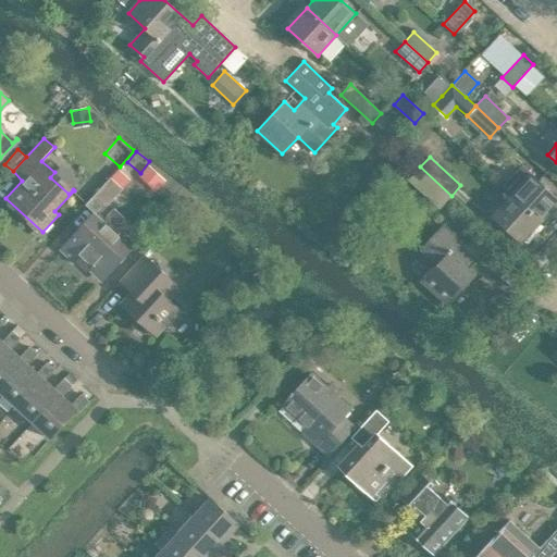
[(148,164),(139,175),(156,189),(164,180),(148,164)]
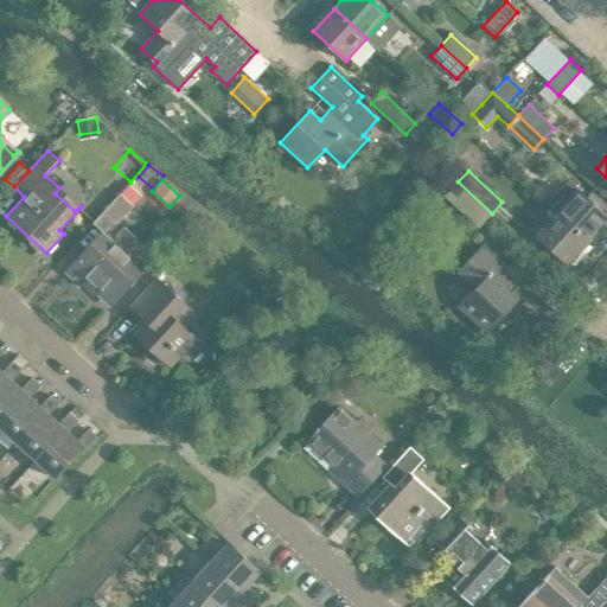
[(606,222),(606,215),(569,180),(548,204),(557,212),(589,242),(606,222)]
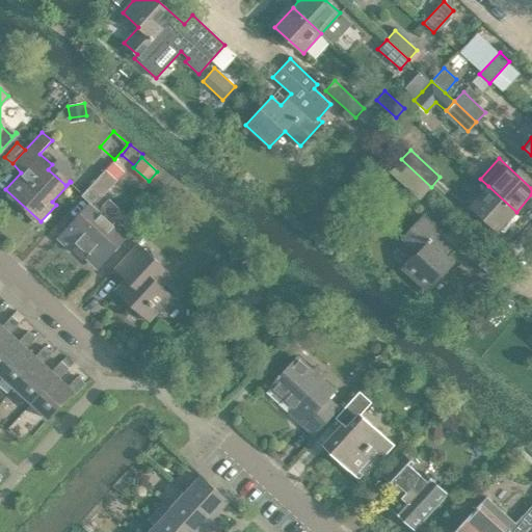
[(431,187),(401,159),(390,171),(420,200),(431,187)]
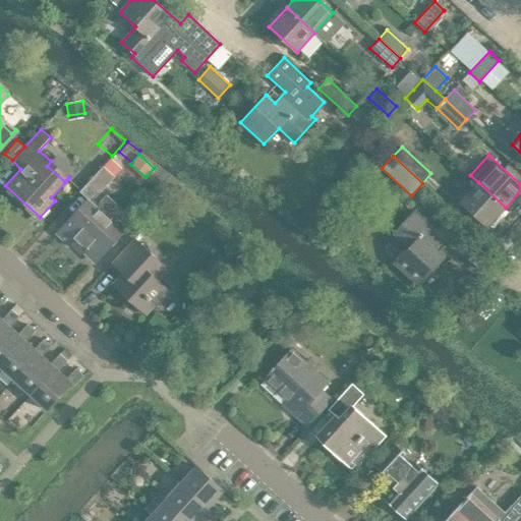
[(109,159),(103,166),(114,176),(120,169),(109,159)]
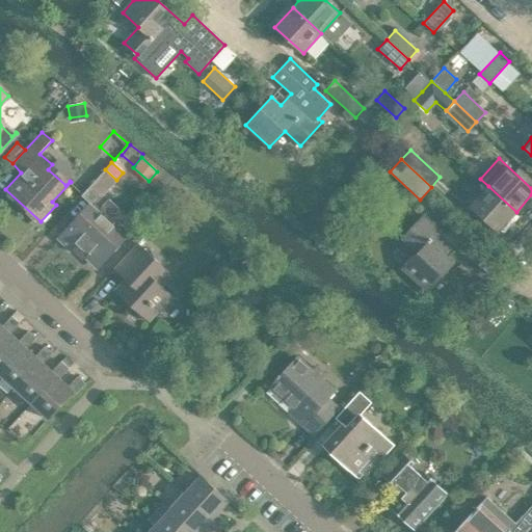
[(81,195),(94,206),(116,180),(105,169),(81,195)]
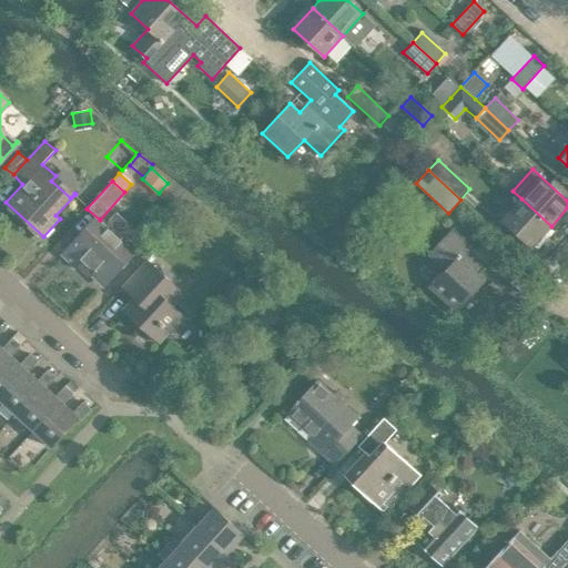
[(551,226),(521,199),(501,220),(531,247),(551,226)]
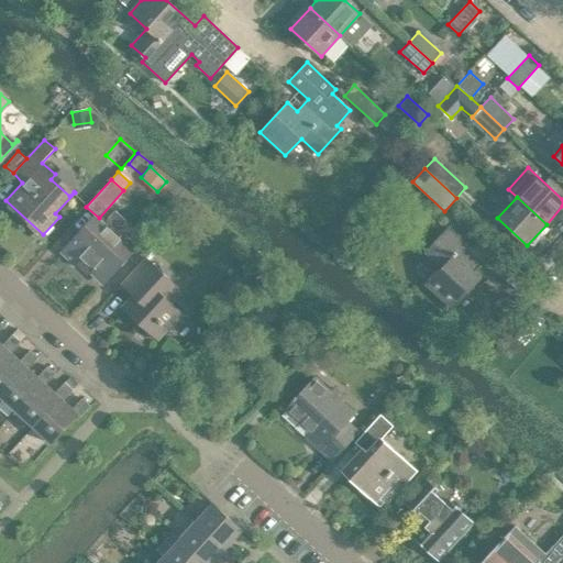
[(122,234),(119,236),(107,225),(105,229),(94,219),(63,252),(64,253),(68,249),(79,260),(81,257),(92,267),(90,269),(92,272),(94,272),(103,282),(135,247),(135,244),(124,233),(122,234)]
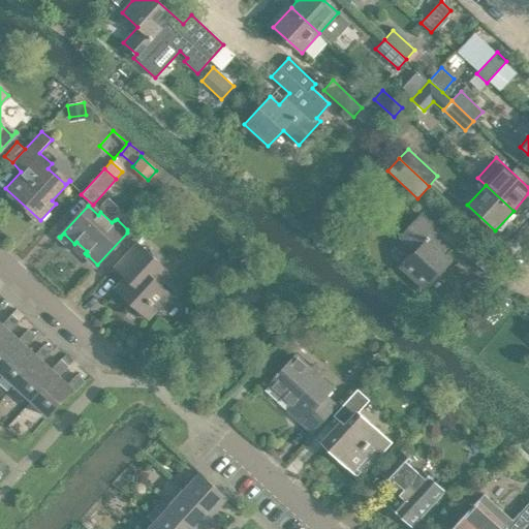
[(442,234),(422,214),(400,237),(415,251),(401,268),(425,289),(450,261),(442,253),(452,242),(470,258),(478,249),(452,223),(442,234)]
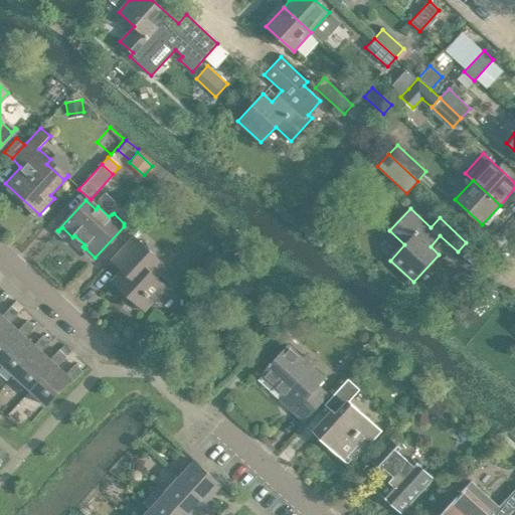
[(108,264),(109,265),(116,256),(125,265),(124,266),(125,267),(113,280),(112,279),(111,280),(145,312),(146,311),(145,310),(166,287),(167,288),(168,287),(157,277),(166,267),(167,267),(133,234),(132,235),(133,236),(108,264)]
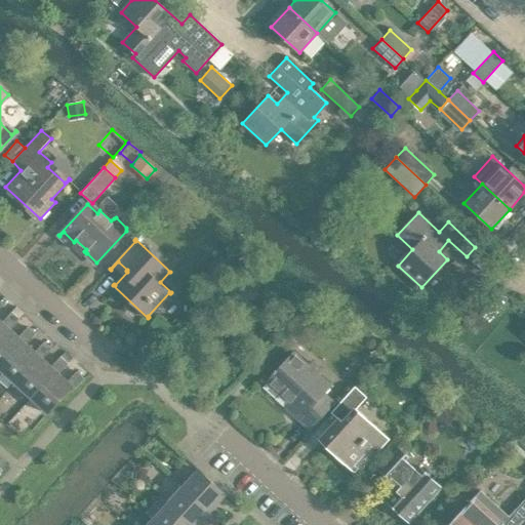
[(0,319),(0,332),(6,325),(9,328),(18,319),(11,312),(2,322),(0,319)]
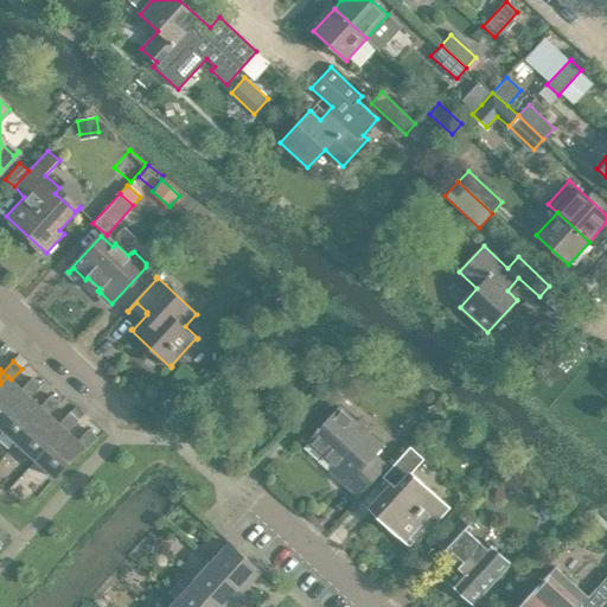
[(7,376),(0,384),(0,422),(26,394),(30,397),(40,385),(32,377),(21,389),(11,379),(7,376)]
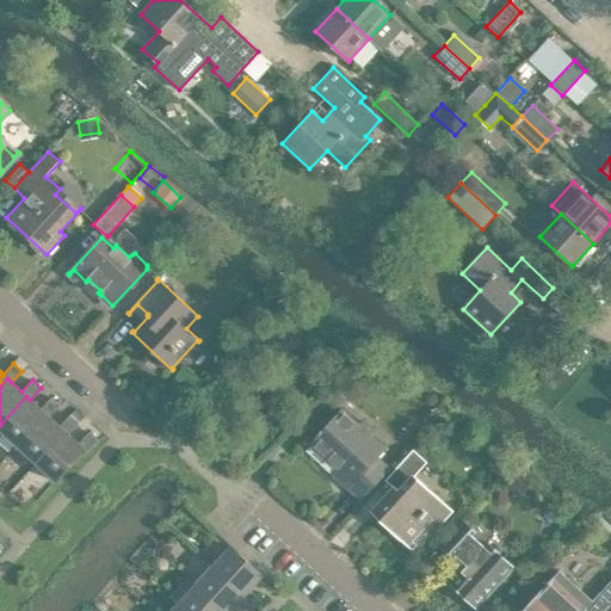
[(30,400),(26,396),(0,425),(0,430),(17,445),(45,413),(49,417),(60,406),(51,397),(41,409),(30,400)]
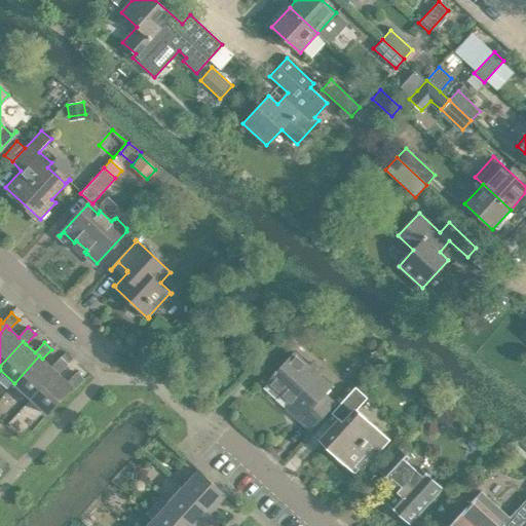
[(267,383),(291,405),(287,409),(310,430),(335,403),(325,393),(332,386),(295,352),(267,383)]
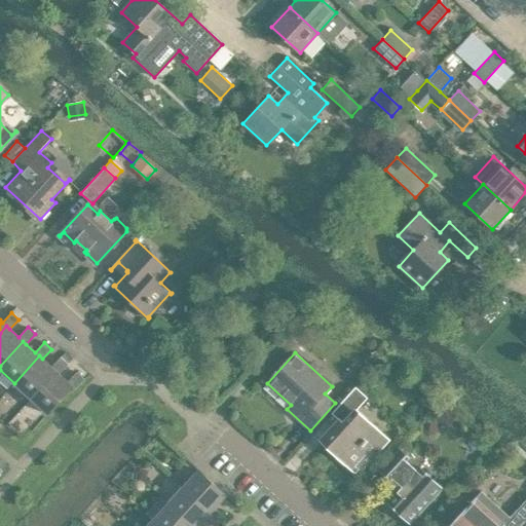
[(51,367),(42,359),(39,355),(14,383),(30,399),(55,371),(59,374),(68,364),(60,357),(51,367)]
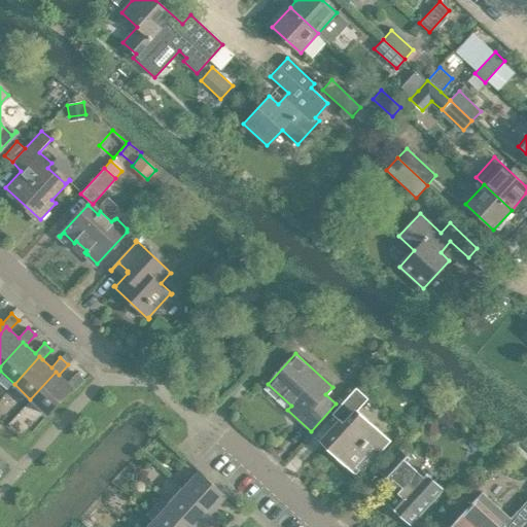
[(59,375),(56,372),(30,399),(47,415),(72,387),(75,390),(84,380),(76,373),(68,383),(59,375)]
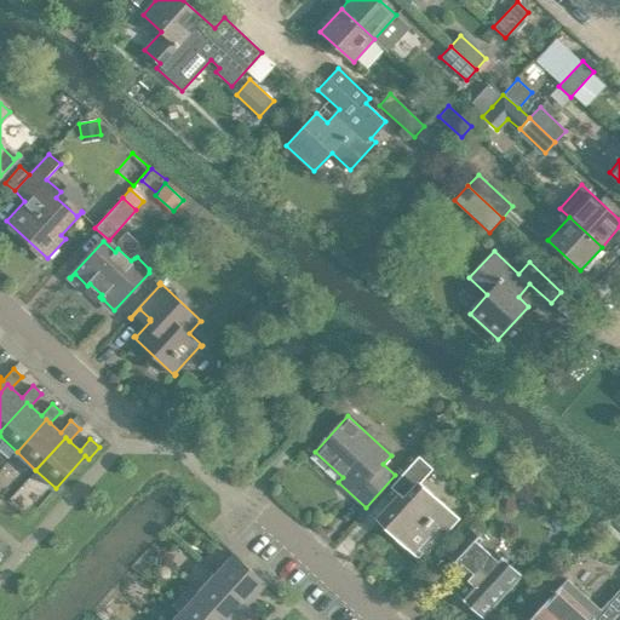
[(400,509),(385,524),(400,537),(397,539),(407,549),(409,546),(418,554),(422,550),(428,556),(447,533),(443,530),(455,517),(443,507),(446,505),(435,495),(434,498),(419,484),(434,469),(419,455),(391,487),(402,497),(395,504),(400,509)]
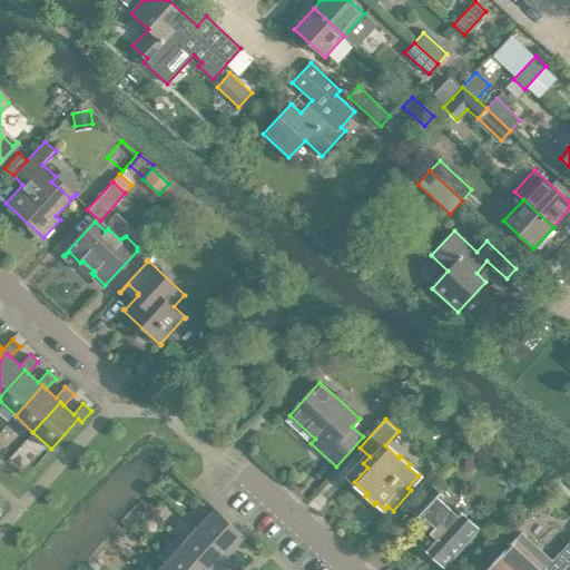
[(409,509),(422,520),(423,519),(434,529),(419,546),(443,568),(480,528),(455,505),(452,509),(441,499),(444,495),(432,484),(409,509)]
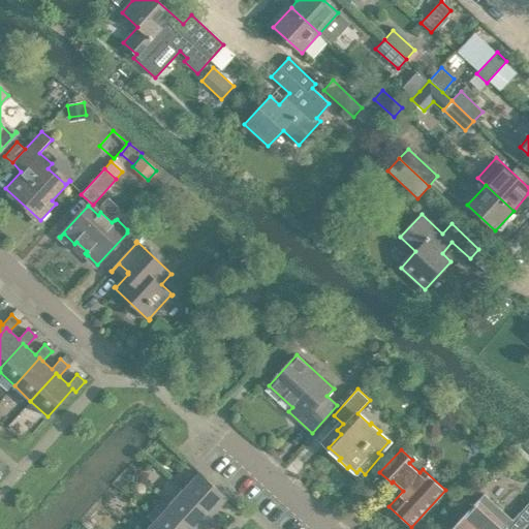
[(226,498),(199,472),(183,490),(211,516),(208,519),(218,528),(225,520),(215,510),(226,498)]
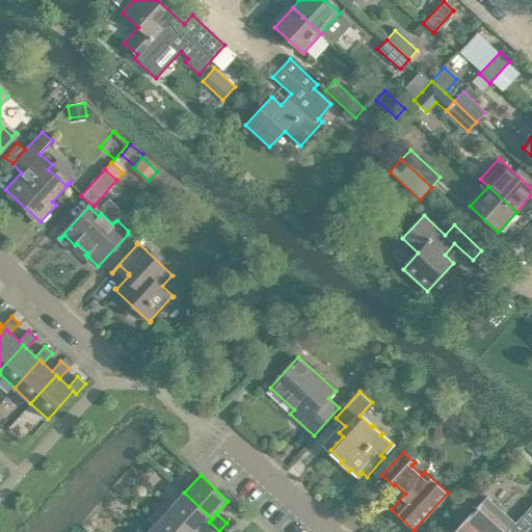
[(203,531),(202,530),(209,522),(212,519),(184,493),(169,509),(194,531),(203,531)]
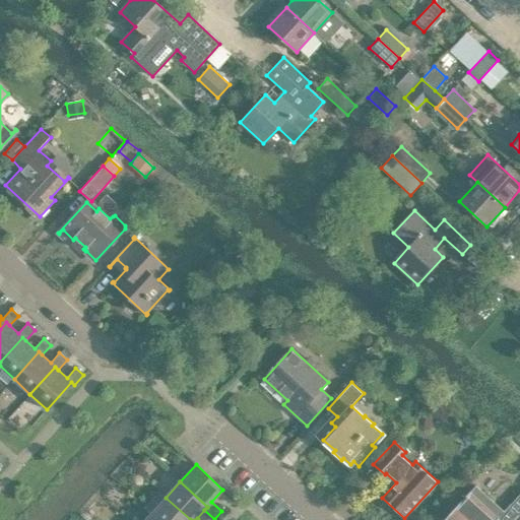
[(514,519),(518,516),(508,507),(498,517),(471,493),(470,491),(443,519),(514,519)]
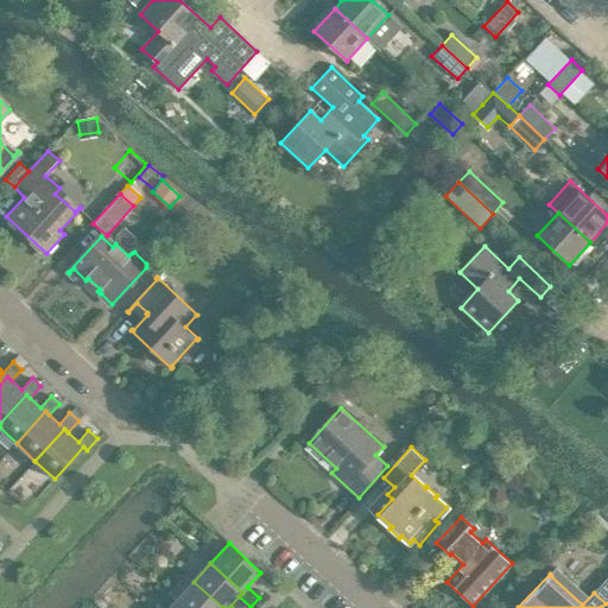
[(607,577),(594,593),(606,603),(607,600),(607,577)]
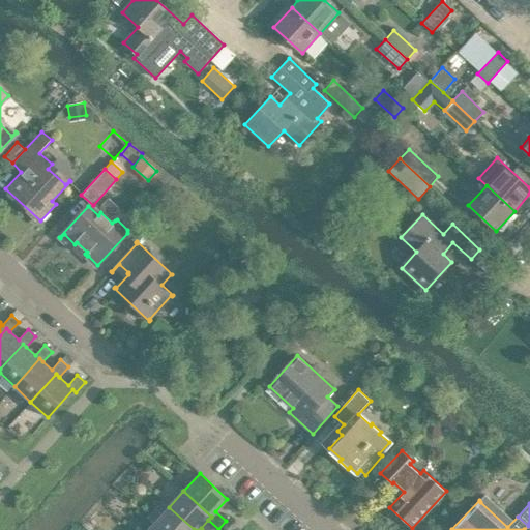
[(194,529),(169,507),(153,524),(160,529),(194,529)]
